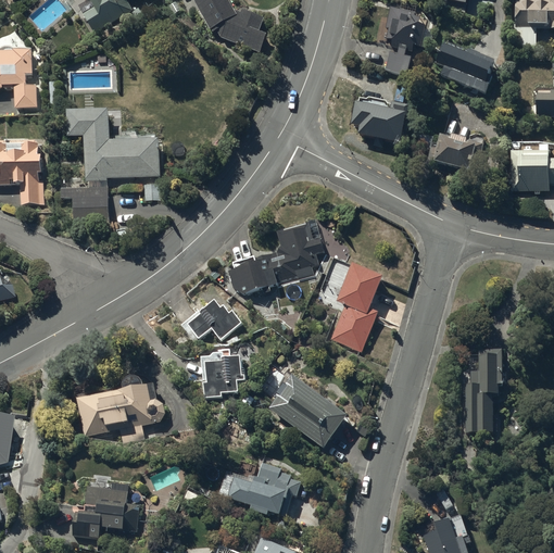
[(92,32),(130,9),(126,0),(89,0),(93,5),(82,13),(92,32)]
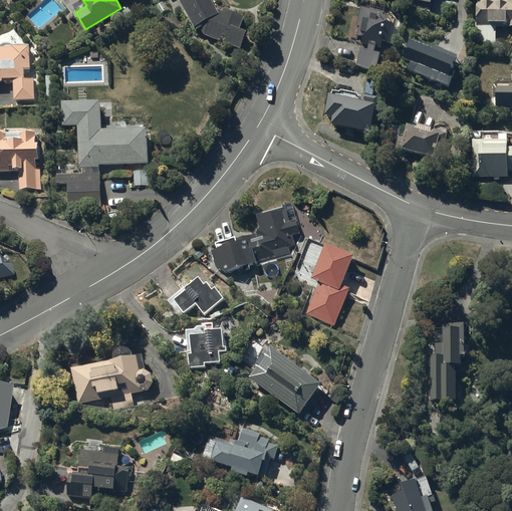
[(179,0),(193,27),(194,26),(196,29),(199,27),(203,34),(239,47),(245,30),(238,28),(243,15),(223,7),(221,11),(216,9),(211,0),(179,0)]
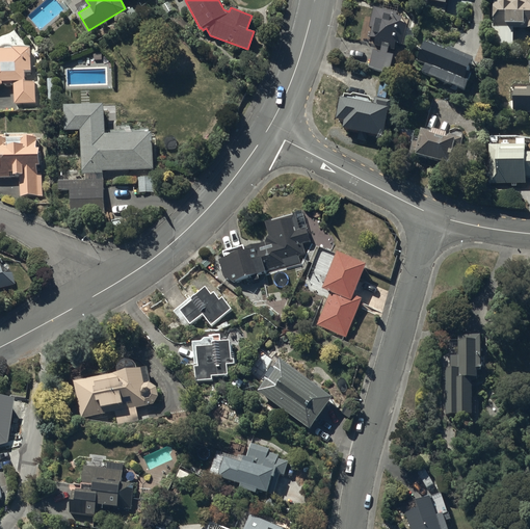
[(491,0),(492,23),(489,23),(489,45),(511,45),(511,26),(529,26),(529,0),(491,0)]
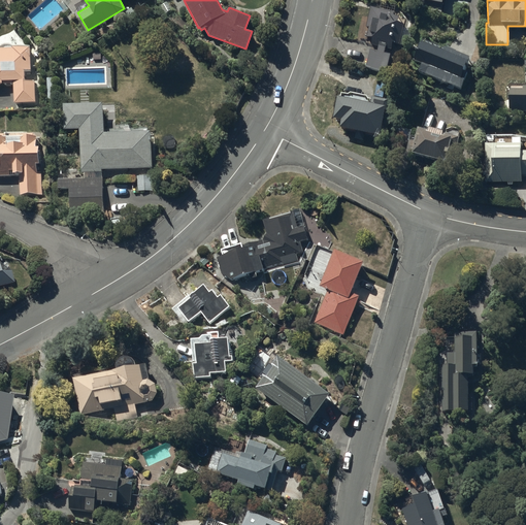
[(363,65),(385,71),(392,42),(398,43),(403,23),(396,21),(398,14),(392,13),(393,10),(369,5),(363,24),(367,25),(364,35),(370,37),(369,42),(377,45),(375,50),(368,47),(363,65)]
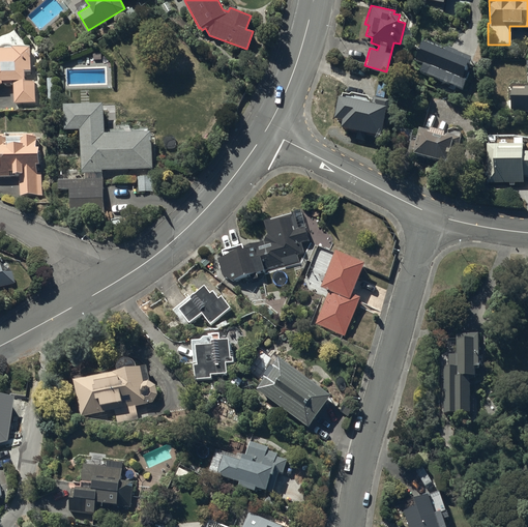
[(422,40),(414,59),(421,63),(418,70),(462,88),(468,72),(465,71),(470,58),(444,47),(443,50),(422,40)]
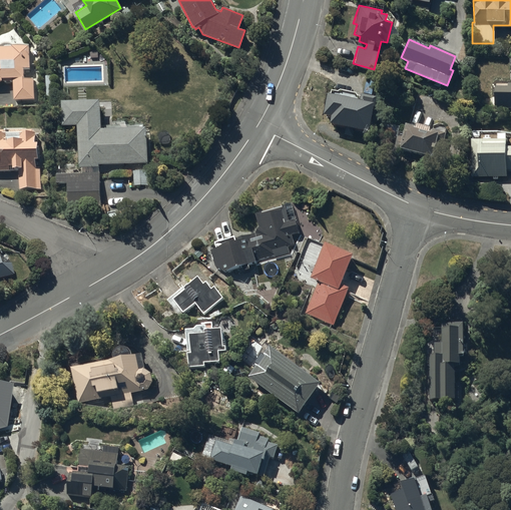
[(0,81),(2,81),(2,80),(12,80),(12,98),(33,98),(33,77),(23,77),(23,67),(28,67),(28,46),(12,46),(12,47),(0,47),(0,81)]
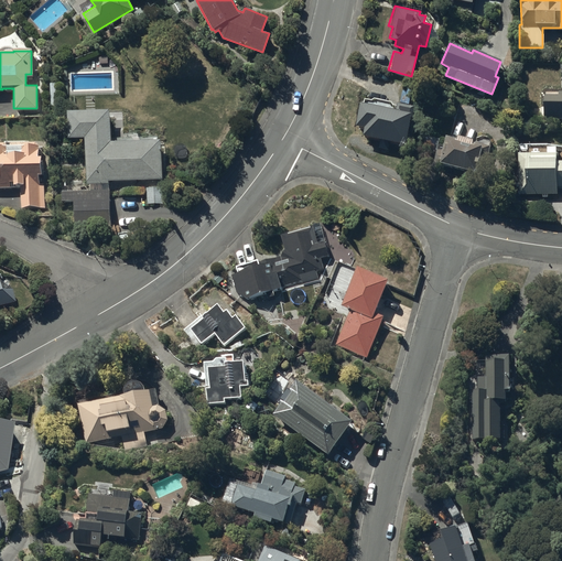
[(543,95),(542,118),(561,118),(561,90),(558,90),(558,95),(543,95)]
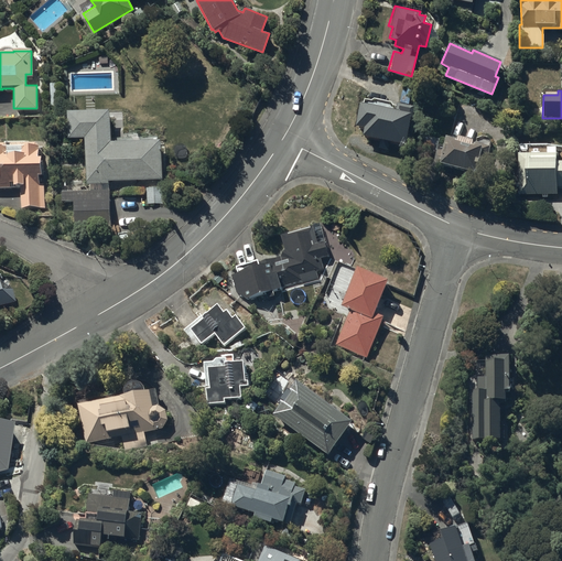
[(407,146),(415,107),(397,103),(396,106),(390,105),(391,103),(370,98),(370,100),(364,98),(363,106),(360,105),(356,127),(365,129),(364,136),(407,146)]
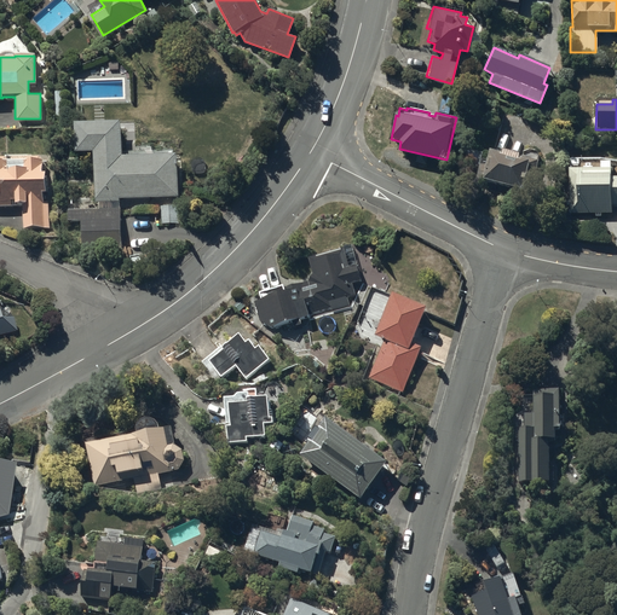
[(176,154),(121,155),(121,122),(102,122),(102,115),(92,115),(92,122),(74,122),(74,152),(92,152),(93,201),(119,201),(119,197),(144,197),(176,197),(176,191),(180,191),(180,156),(176,156),(176,154)]
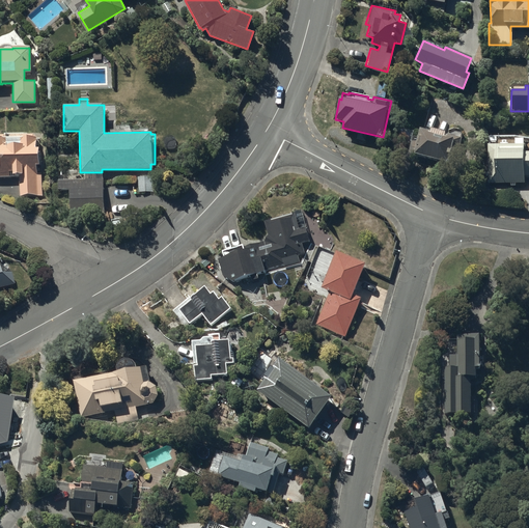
[(429,133),(419,131),(414,155),(449,162),(451,153),(455,154),(460,135),(446,132),(445,133),(430,130),(429,133)]
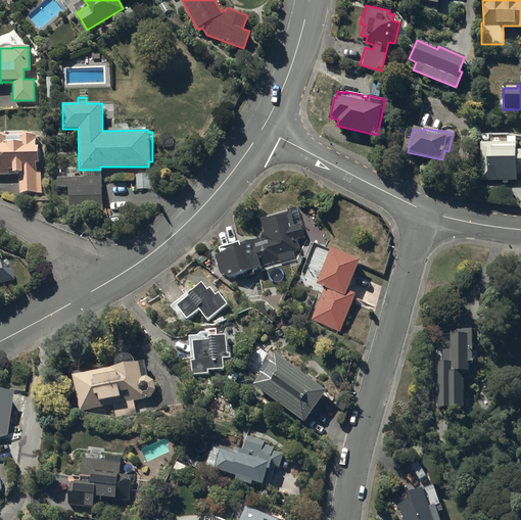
[(5,135),(3,132),(0,132),(0,173),(18,174),(18,191),(40,191),(40,171),(36,171),(36,162),(38,162),(38,146),(35,146),(35,135),(5,135)]
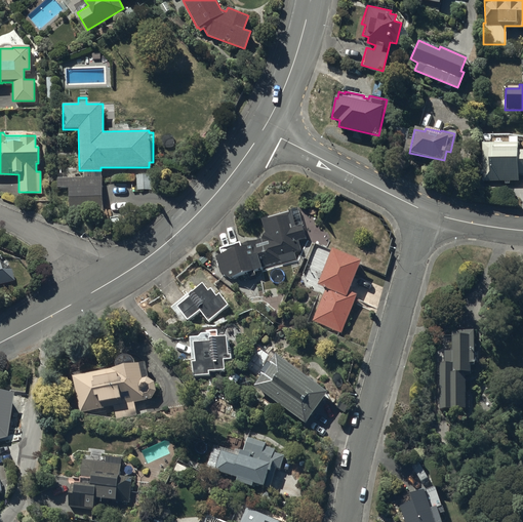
[(522,173),(522,151),(522,137),(484,137),(484,143),(481,142),(482,179),(519,179),(519,174),(522,173)]
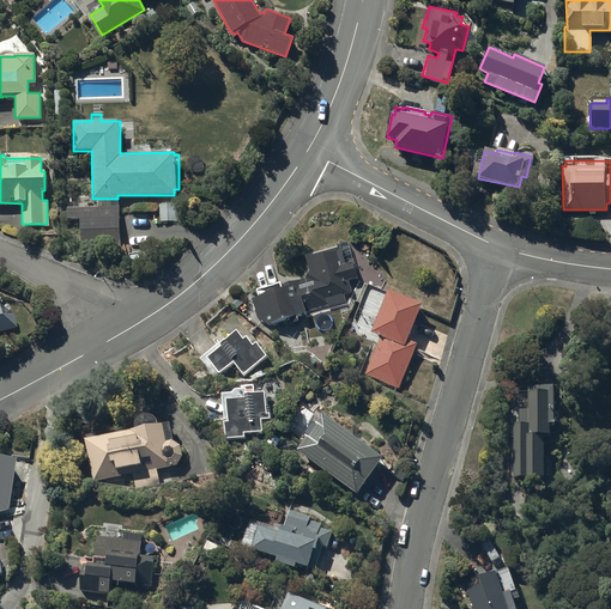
[(177,202),(157,202),(158,219),(177,219),(177,202)]
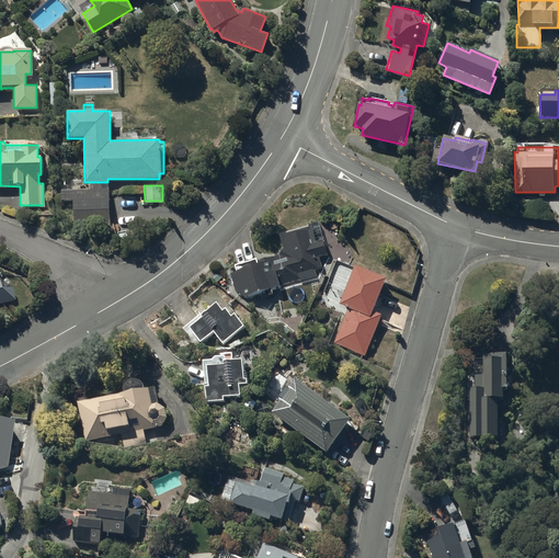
[(107,189),(60,189),(60,198),(72,198),(72,224),(107,224),(107,189)]
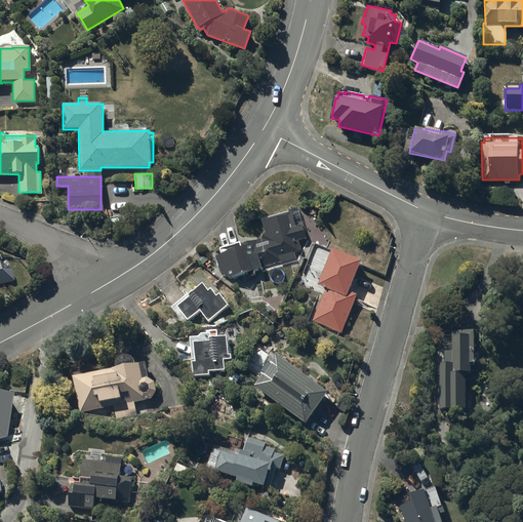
[(240,241),(218,247),(219,252),(214,254),(219,271),(229,277),(246,272),(247,275),(254,274),(253,270),(262,268),(260,265),(280,259),(280,261),(294,256),(292,251),(300,249),(297,238),(305,237),(300,224),(295,225),(294,218),(300,217),(297,207),(259,217),(264,232),(260,238),(241,244),(240,241)]
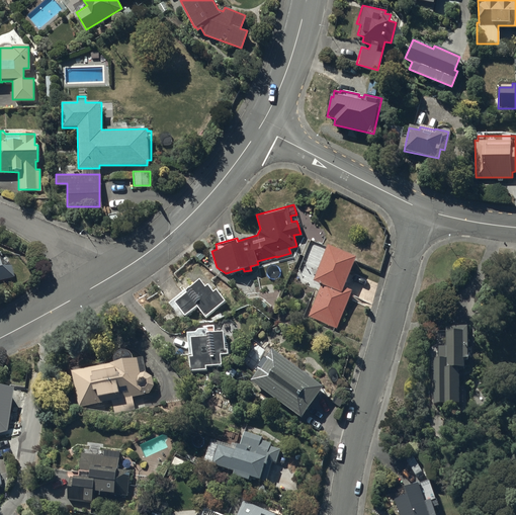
[(328,245),(312,280),(320,284),(308,313),(336,327),(351,290),(343,286),(356,259),(328,245)]
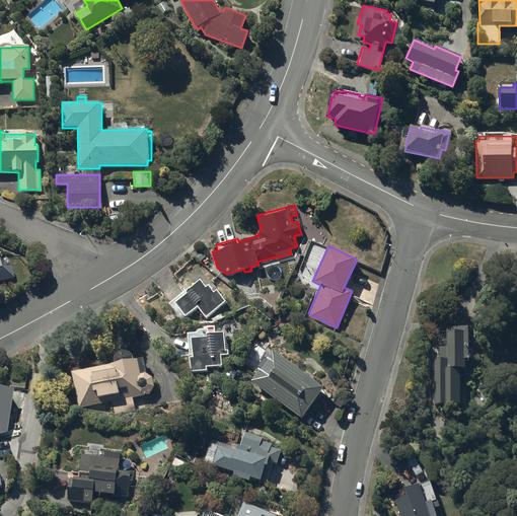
[(0,280),(11,278),(8,265),(0,268),(0,280)]
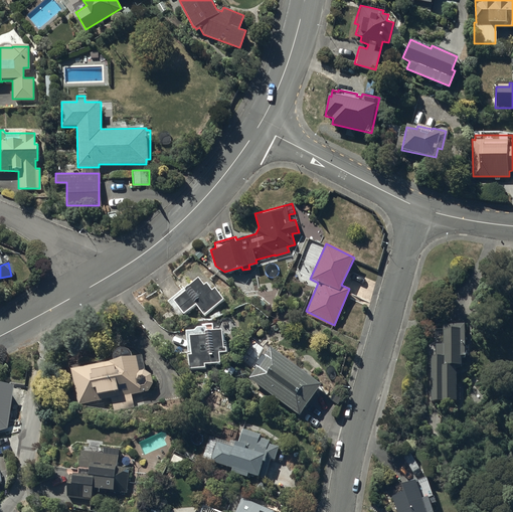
[(182,312),(182,313),(195,303),(203,314),(223,298),(215,288),(212,290),(207,283),(203,286),(198,278),(183,290),(184,291),(173,300),(177,304),(174,306),(180,313),(182,312)]
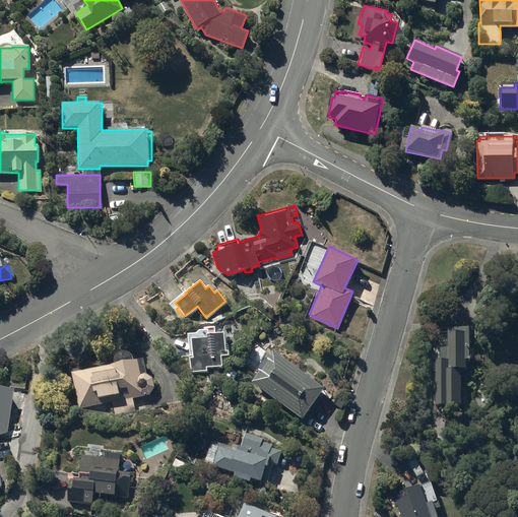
[(460,404),(460,369),(464,369),(464,360),(469,360),(469,327),(447,327),(447,346),(439,346),(439,359),(434,359),(434,404),(460,404)]
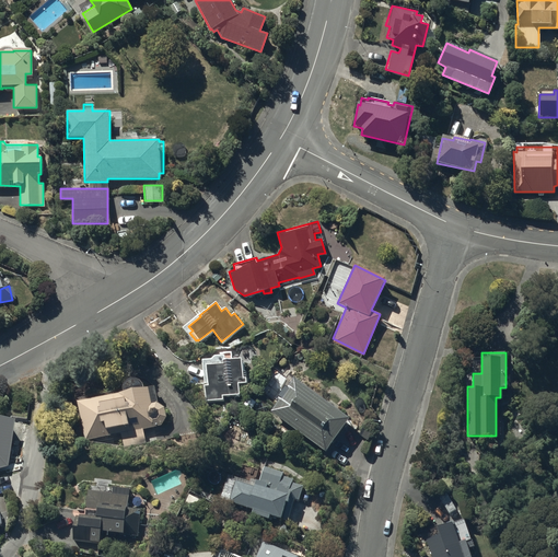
[(223,364),(206,366),(207,384),(204,385),(205,399),(222,398),(221,394),(239,393),(237,383),(246,382),(245,369),(242,370),(241,358),(222,360),(223,364)]
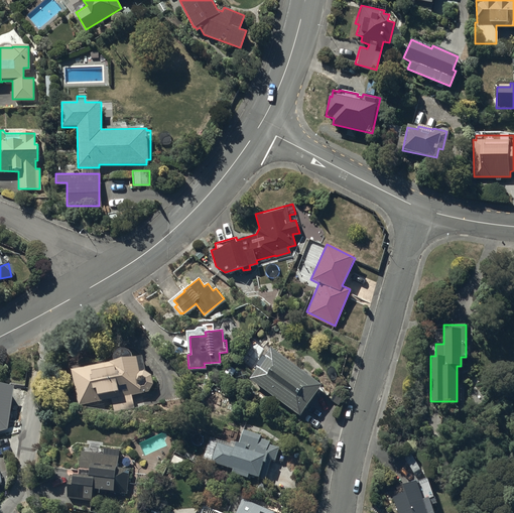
[(270,349),(249,379),(307,421),(310,416),(303,411),(322,386),(270,349)]
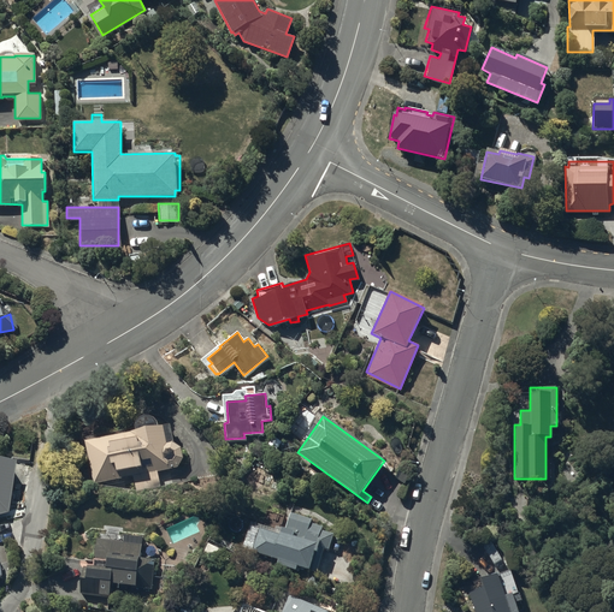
[(169,425),(84,441),(92,481),(118,476),(117,473),(131,470),(135,488),(159,485),(157,469),(176,465),(177,464),(178,463),(179,462),(179,461),(181,459),(181,458),(181,457),(182,457),(182,456),(182,455),(182,453),(182,452),(181,451),(181,450),(181,449),(179,447),(179,446),(178,445),(177,444),(176,444),(176,443),(175,443),(173,441),(172,441),(169,425)]
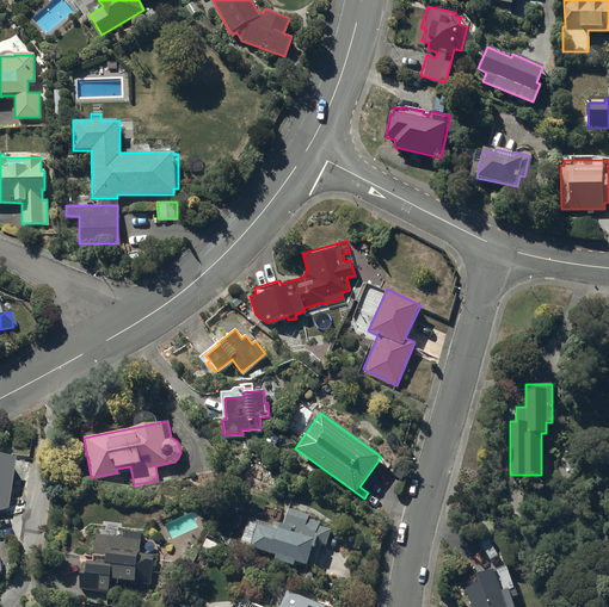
[(248,545),(274,553),(272,557),(293,563),(294,559),(313,565),(320,542),(325,544),(330,527),(318,524),(319,520),(307,516),(308,514),(287,507),(281,524),(277,522),(275,530),(256,522),(248,545)]
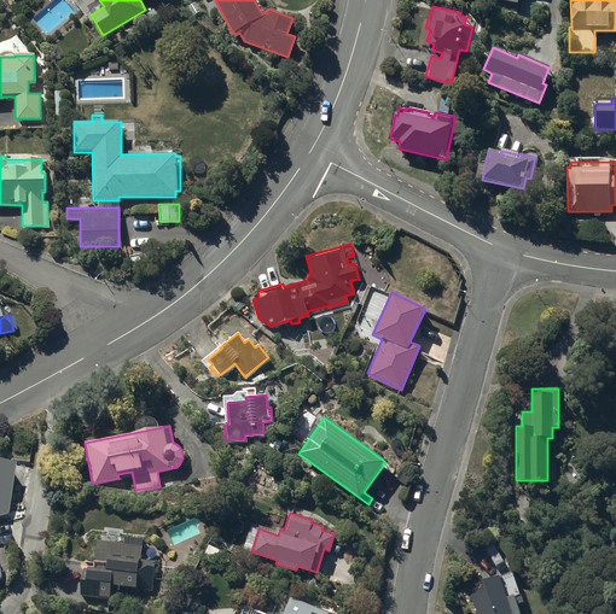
[(154,560),(140,559),(143,537),(122,536),(122,541),(94,539),(93,568),(81,567),(80,595),(99,596),(99,597),(111,598),(111,586),(152,589),(154,560)]
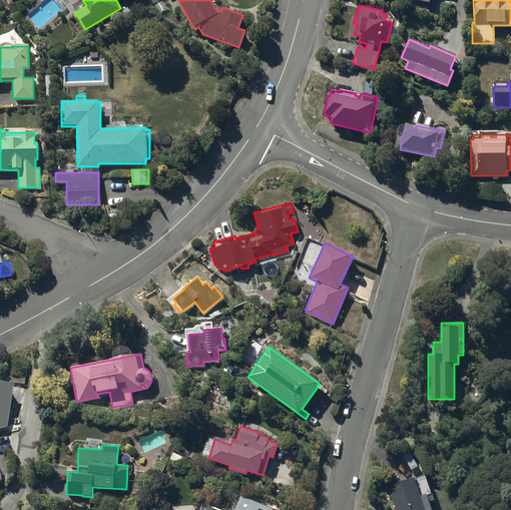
[(390,493),(395,509),(430,509),(428,501),(434,499),(432,492),(430,492),(425,475),(401,482),(403,489),(390,493)]
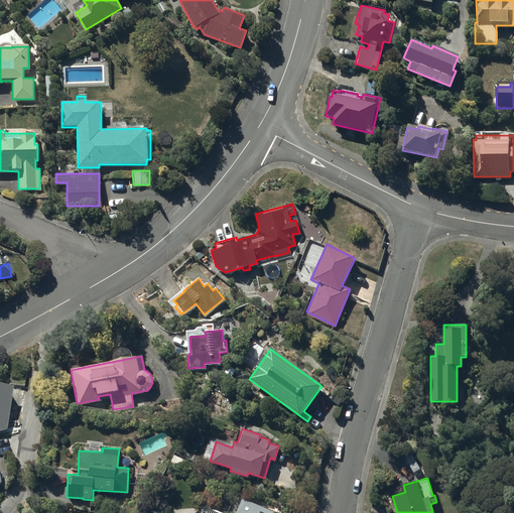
[(199,512),(273,512),(274,511),(242,497),(233,512),(222,512),(203,504),(199,512)]
